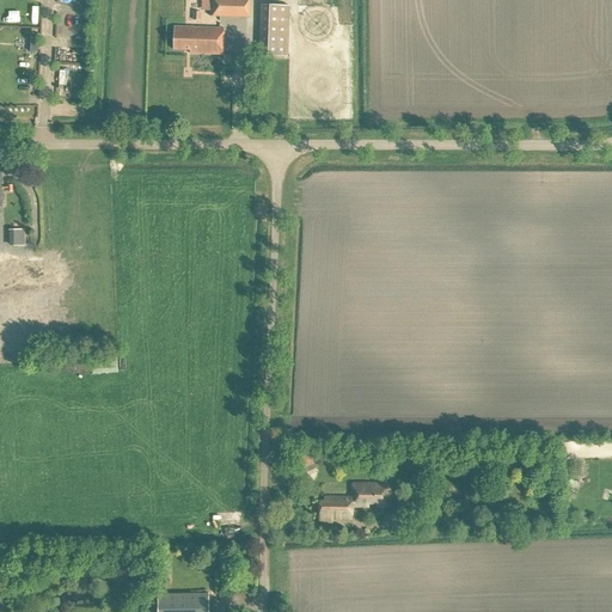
[(209,0),(209,17),(250,18),(250,0),(209,0)]
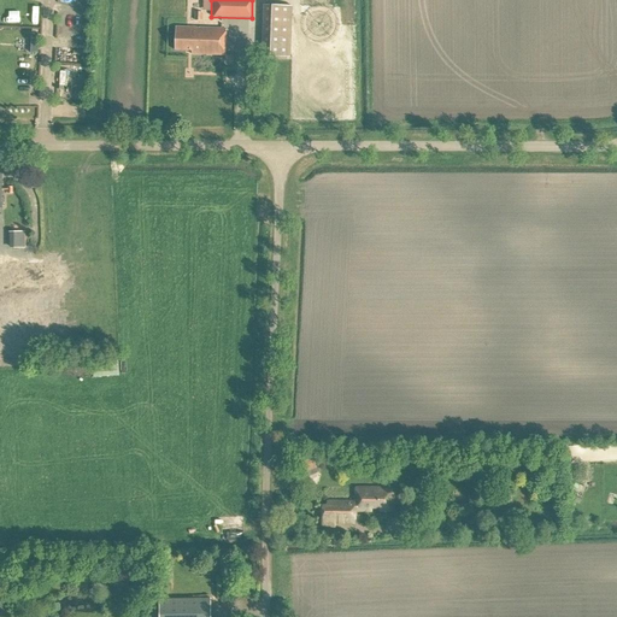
[(263,57),(291,58),(292,6),(264,6),(263,57)]
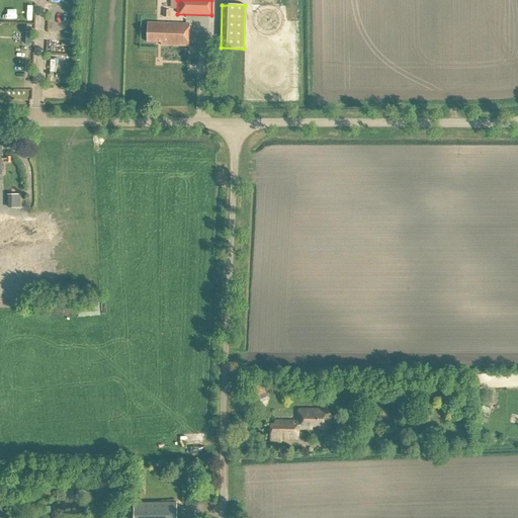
[(189,24),(148,23),(147,42),(161,42),(161,46),(189,47),(189,24)]
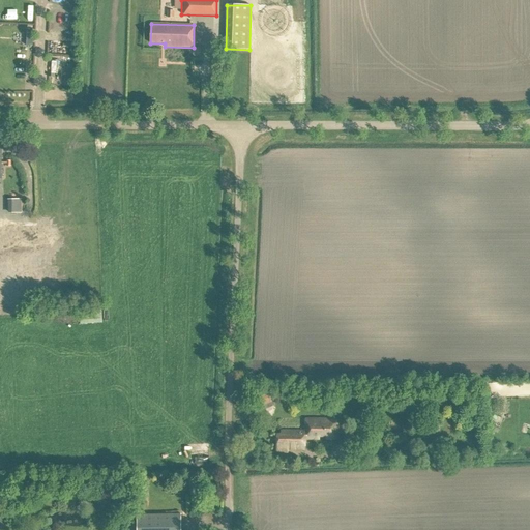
[(12,211),(26,211),(26,197),(12,197),(12,211)]
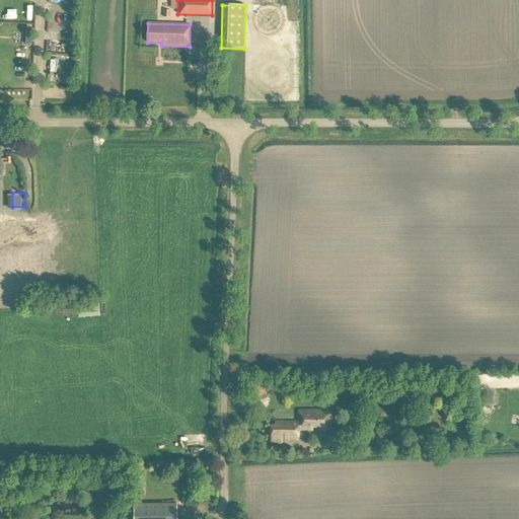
[(464,377),(452,380),(454,386),(466,383),(464,377)]
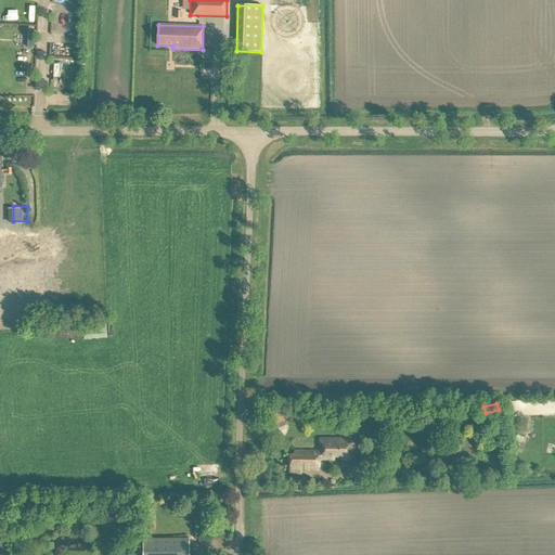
[(353,460),(353,439),(319,440),(319,452),(294,452),(294,456),(289,456),(289,475),(301,475),(301,472),(305,472),(305,469),(309,469),(309,472),(320,472),(319,460),(334,460),(334,456),(341,456),(341,460),(353,460)]
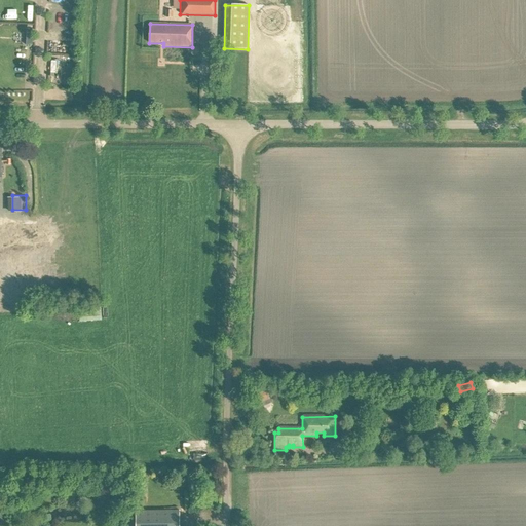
[(177,525),(178,511),(136,511),(136,525),(177,525)]
